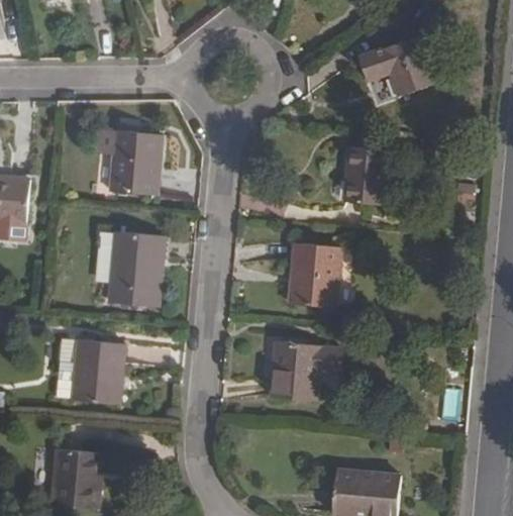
[(366,81),(388,74),(396,97),(435,84),(419,35),(356,57),(366,81)]
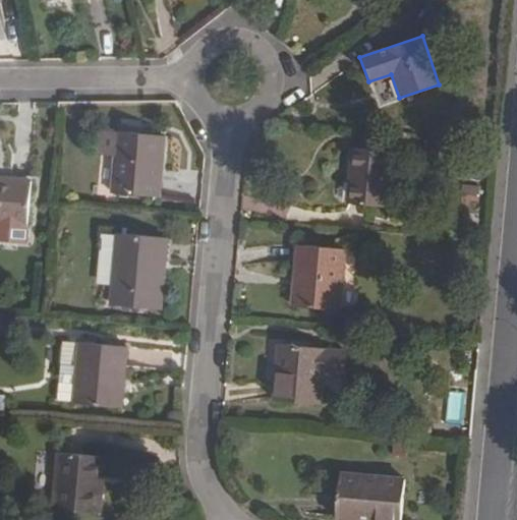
[(108,192),(157,196),(162,135),(114,131),(108,192)]
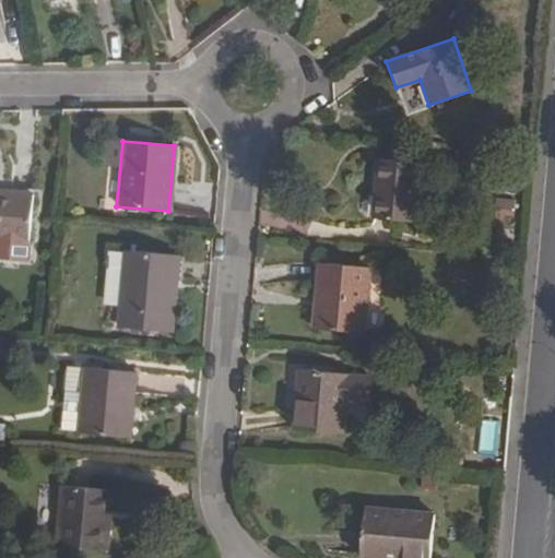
[(474,147),(452,146),(451,161),(473,164),(474,147)]
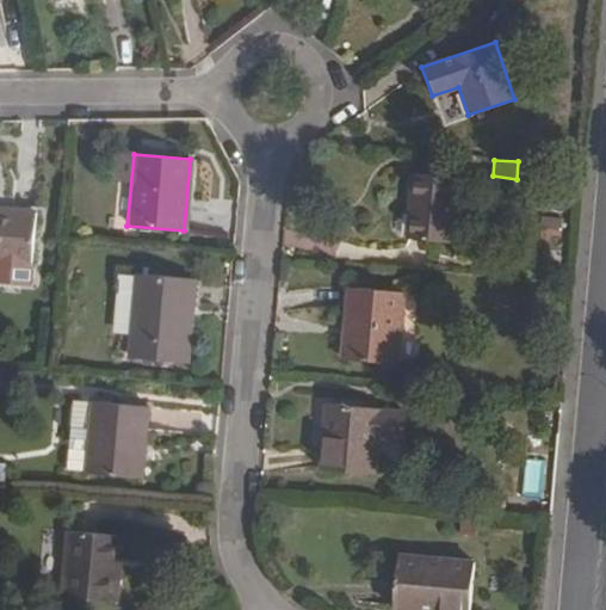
[(450,244),(456,177),(409,172),(403,239),(450,244)]
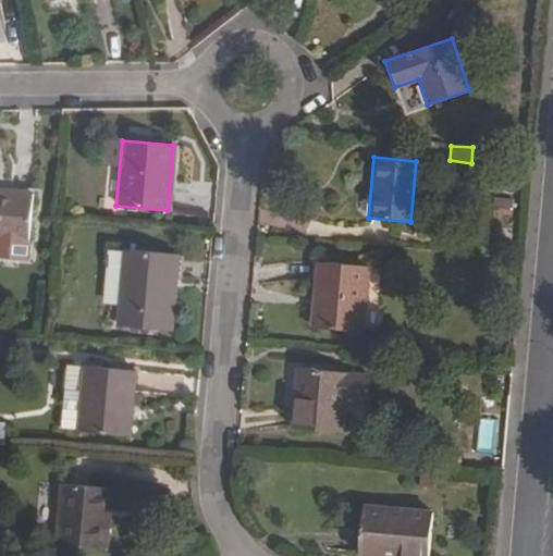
[(29,193),(0,189),(0,237),(25,241),(29,193)]
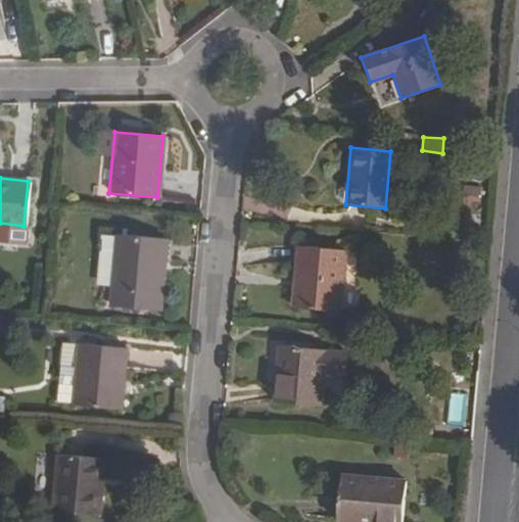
[(108,306),(157,312),(164,238),(114,234),(108,306)]
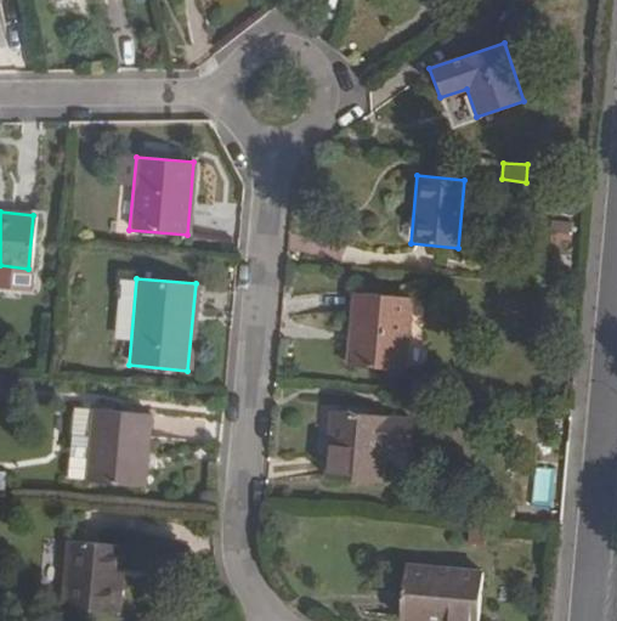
[(402,371),(408,297),(351,292),(345,366),(402,371)]
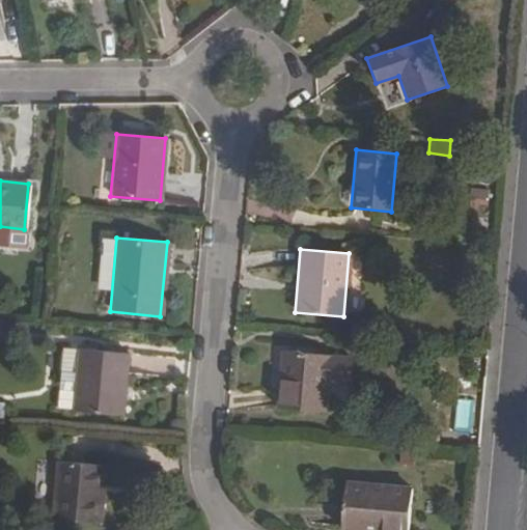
[(73,411),(79,349),(62,346),(56,410),(73,411)]
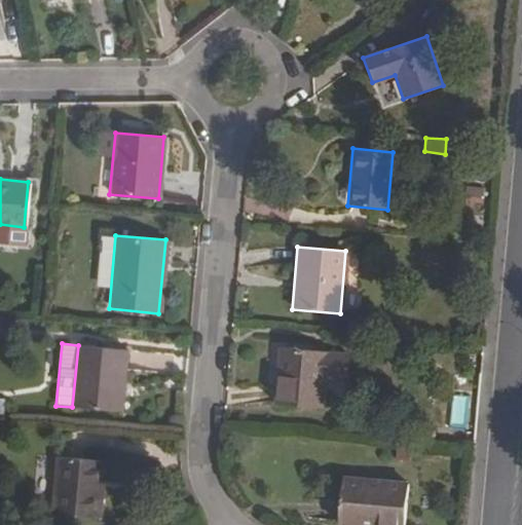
[(125,350),(78,345),(72,407),(119,412),(125,350)]
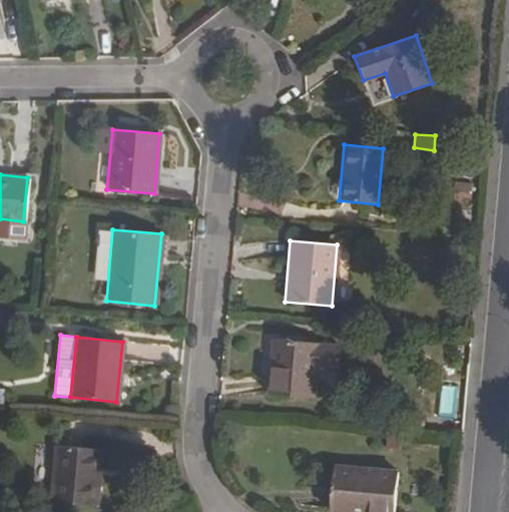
[(319,343),(271,338),(266,395),(314,399),(316,369),(338,370),(340,346),(319,344),(319,343)]
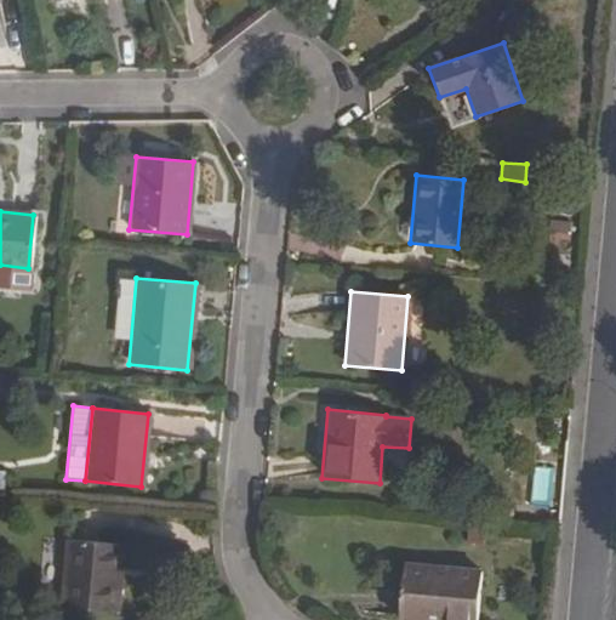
[(117,545),(66,540),(58,607),(117,613),(119,576),(113,575),(117,545)]
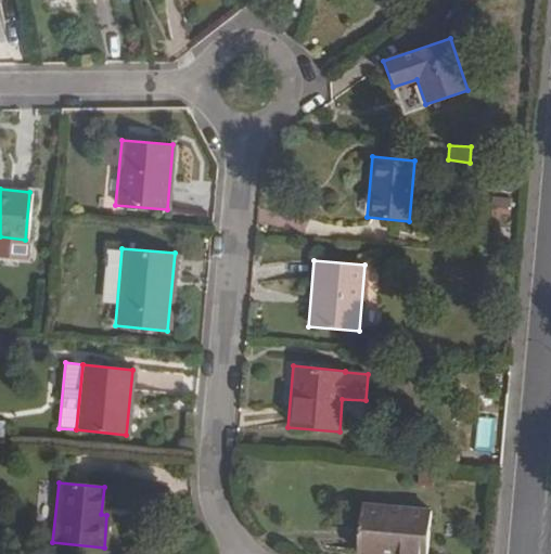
[(110,487),(104,487),(101,514),(106,515),(110,487)]
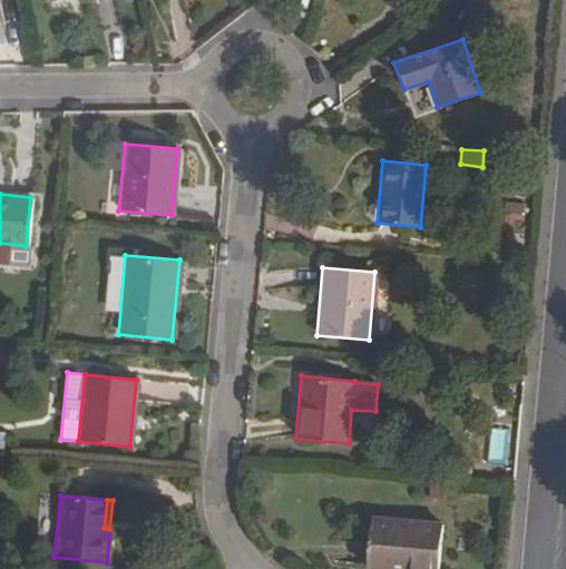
[(364,568),(376,568),(436,568),(440,523),(369,517),(364,568)]
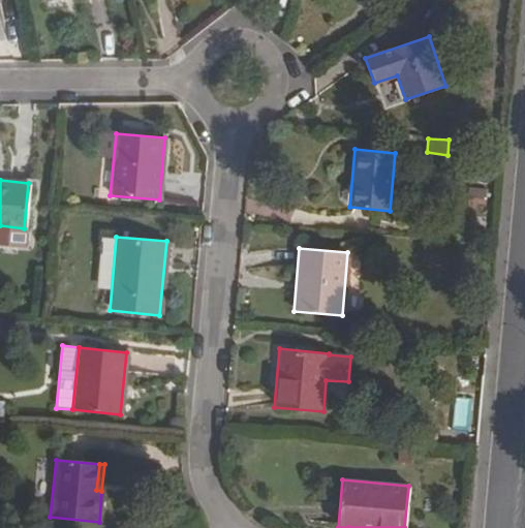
All buildings are outlined.
